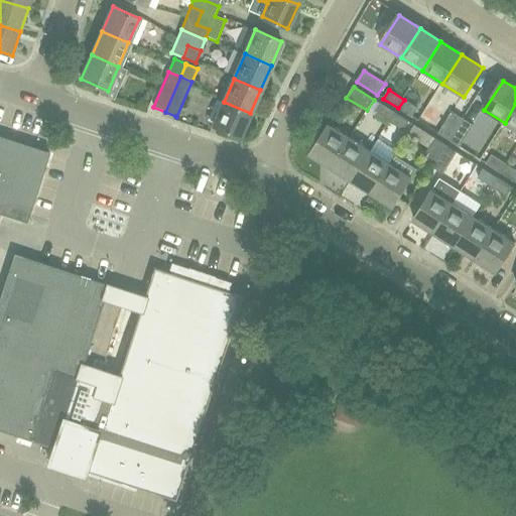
[(412,117),(418,108),(404,100),(398,108),(412,117)]
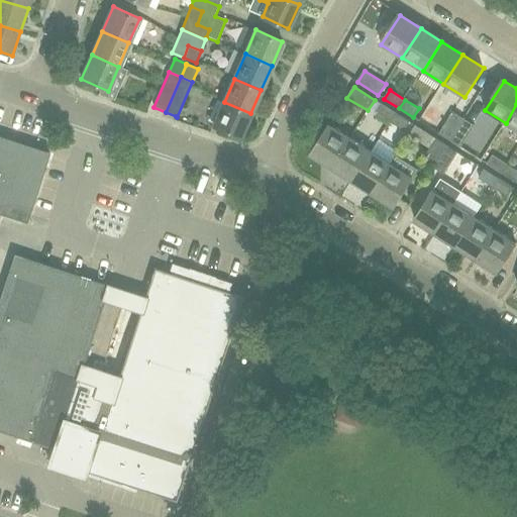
[(250,113),(224,102),(213,126),(239,137),(250,113)]
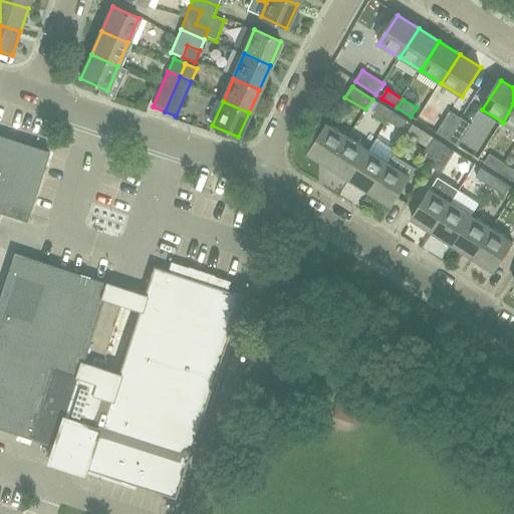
[(372,112),(388,121),(394,112),(378,103),(372,112)]
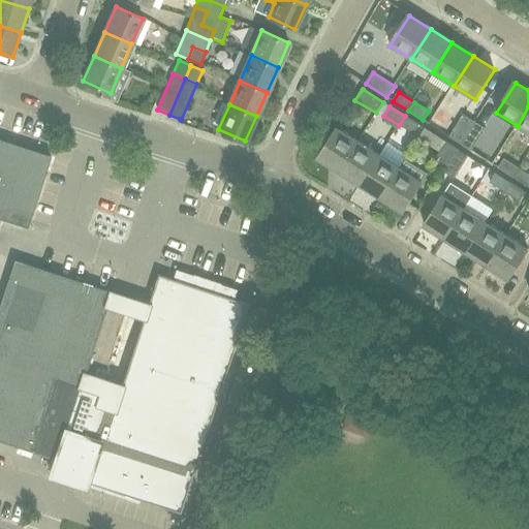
[(528,106),(518,126),(528,133),(528,106)]
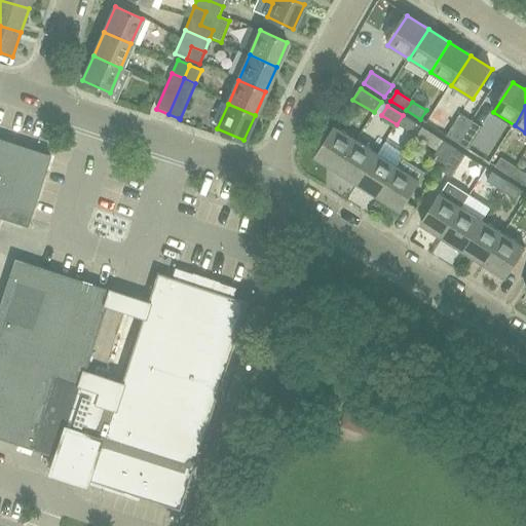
[(461,114),(447,136),(458,143),(472,121),(461,114)]
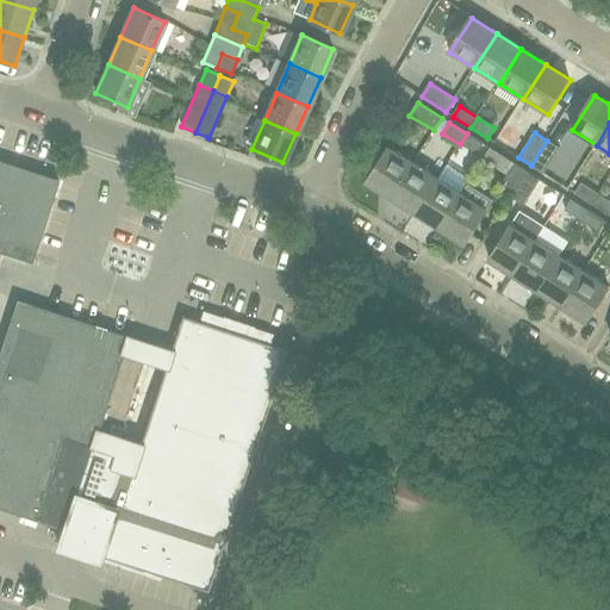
[(477,155),(484,144),(467,134),(460,144),(477,155)]
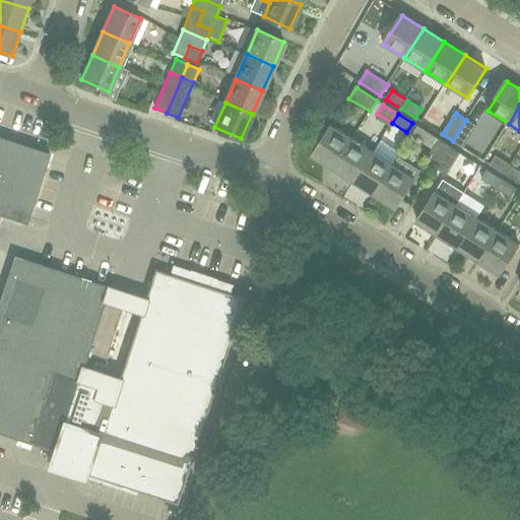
[(477,127),(466,120),(453,141),(464,148),(477,127)]
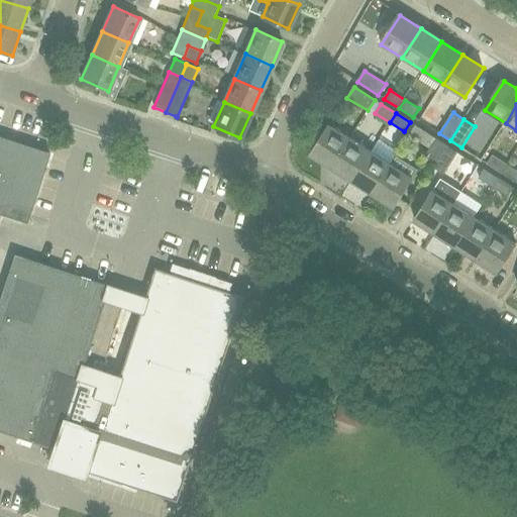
[(332,168),(350,138),(330,125),(311,154),(332,168)]
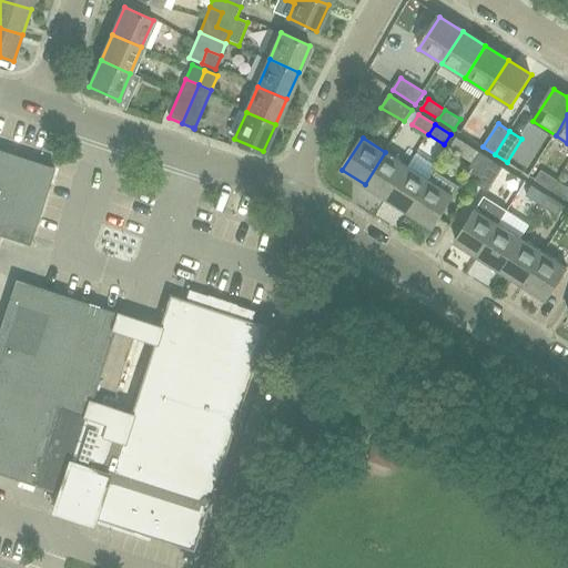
[(476,184),(492,161),(458,140),(452,152),(472,165),(464,176),(476,184)]
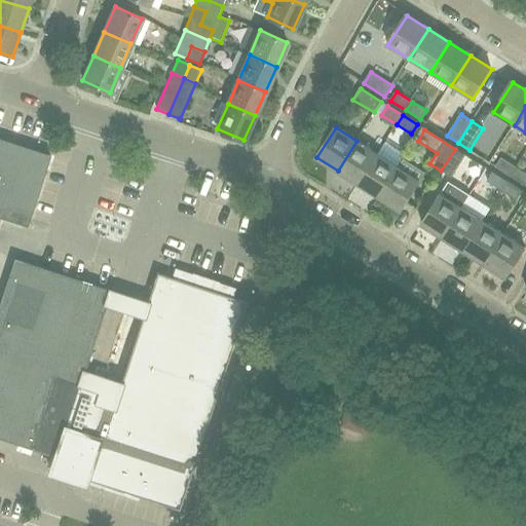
[(0,219),(26,228),(51,155),(0,139),(0,219)]
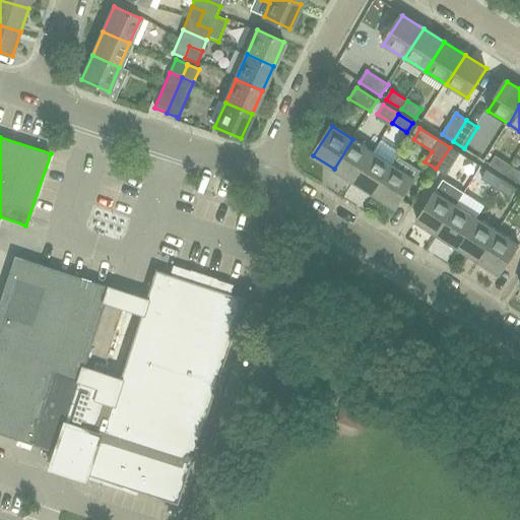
[(374,152),(352,139),(334,169),(354,182),(374,152)]
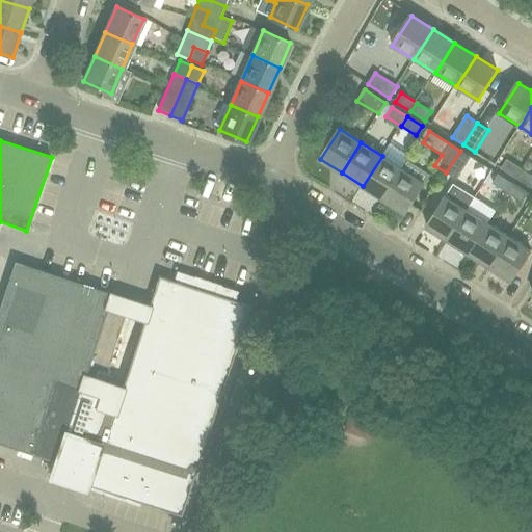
[(472,157),(460,151),(446,173),(457,180),(472,157)]
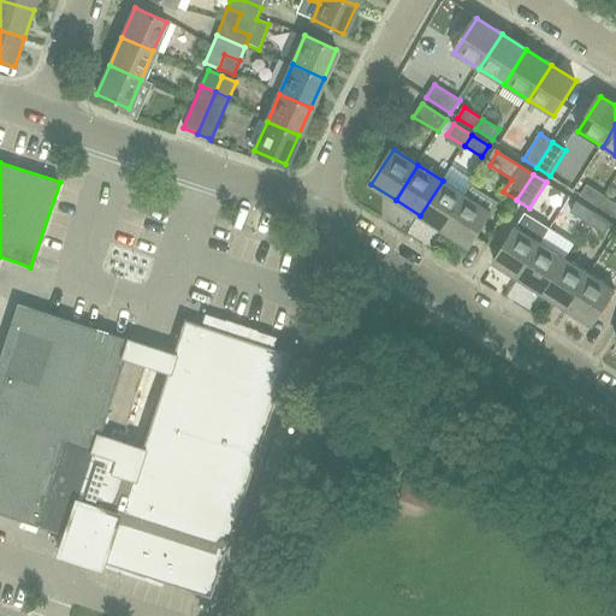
[(467,196),(443,181),(420,215),(445,231),(467,196)]
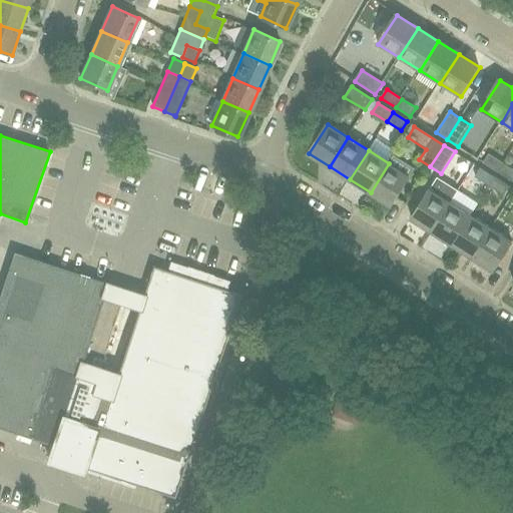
[(484,163),(498,172),(504,164),(489,154),(484,163)]
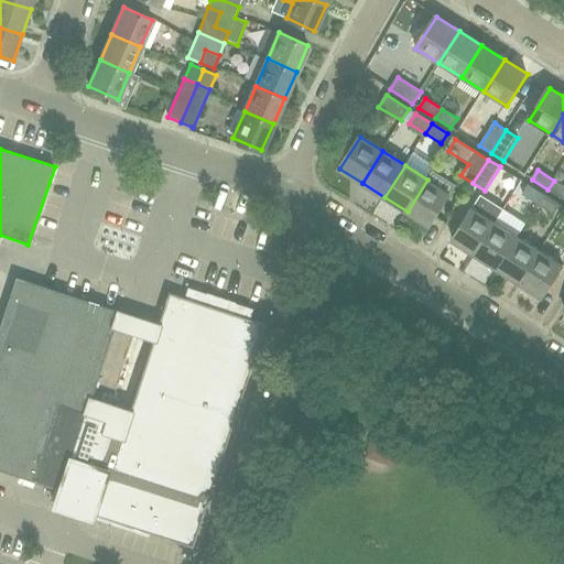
[(427,180),(408,212),(430,226),(455,185),(433,172),(427,180)]
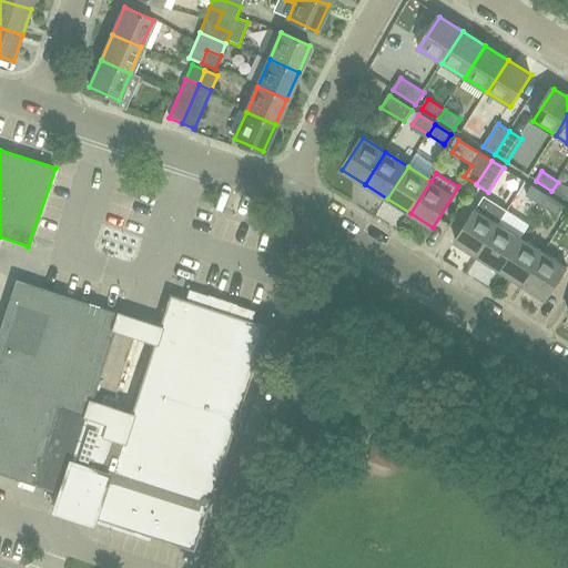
[(551,191),(567,201),(567,200),(567,188),(558,182),(551,191)]
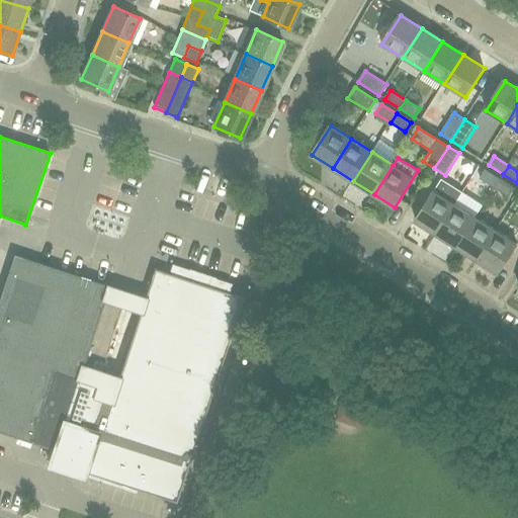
[(480,179),(495,188),(500,180),(485,170),(480,179)]
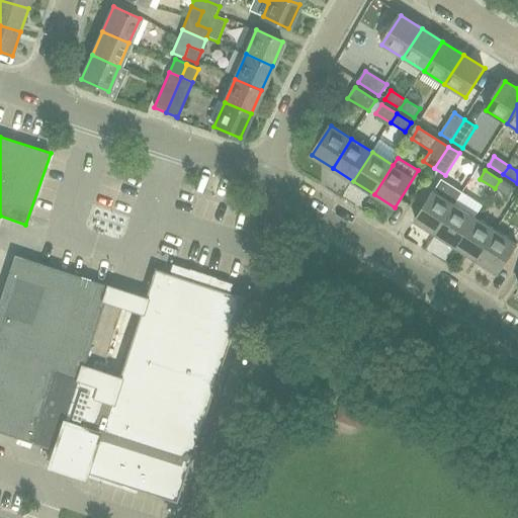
[(415,221),(436,234),(454,205),(462,192),(442,179),(415,221)]
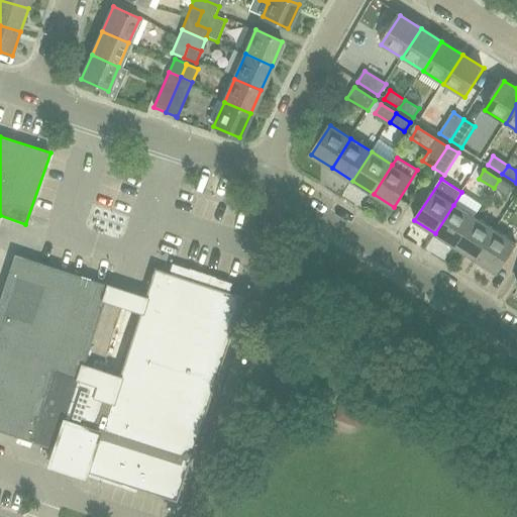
[(508,197),(513,188),(499,180),(494,188),(508,197)]
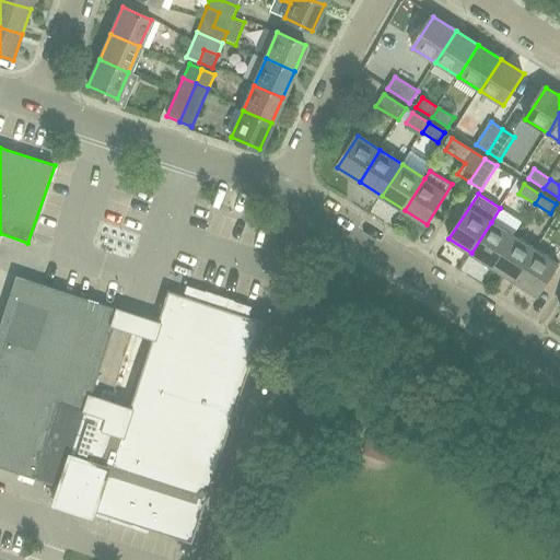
[(471,253),(494,267),(514,236),(491,222),(471,253)]
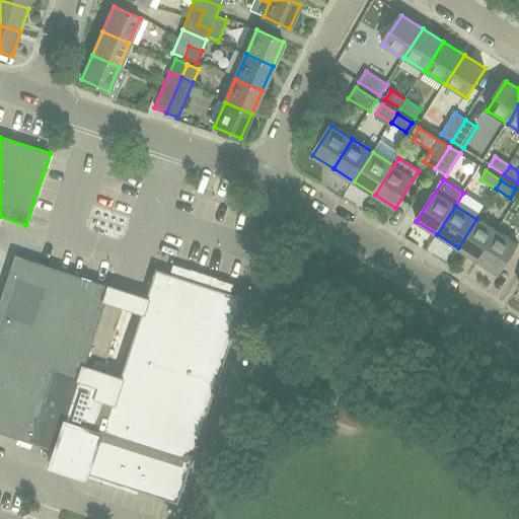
[(476,219),(458,247),(478,261),(498,232),(476,219)]
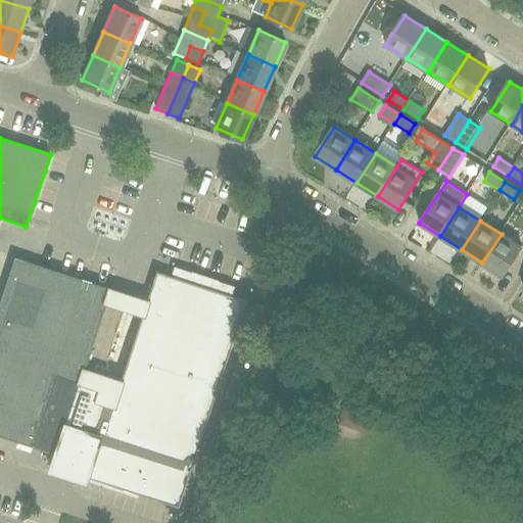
[(522,246),(502,234),(482,263),(504,276),(522,246)]
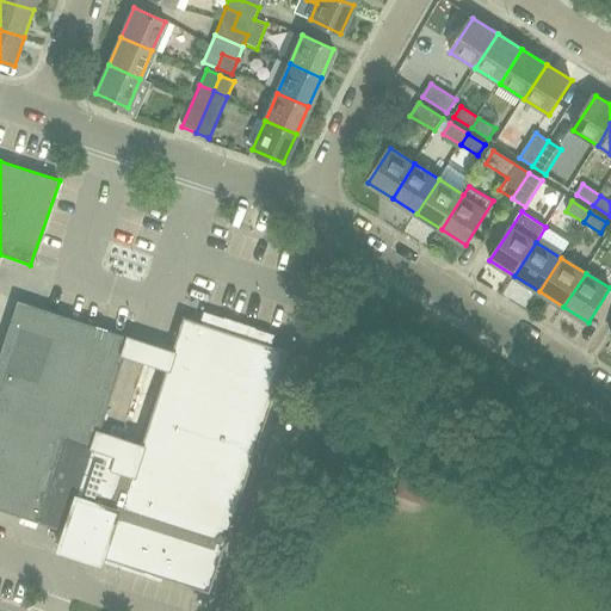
[(128,338),(17,301),(0,351),(0,508),(63,530),(59,543),(60,543),(57,548),(98,561),(99,556),(208,592),(287,351),(181,316),(130,474),(111,468),(115,454),(92,446),(128,338)]
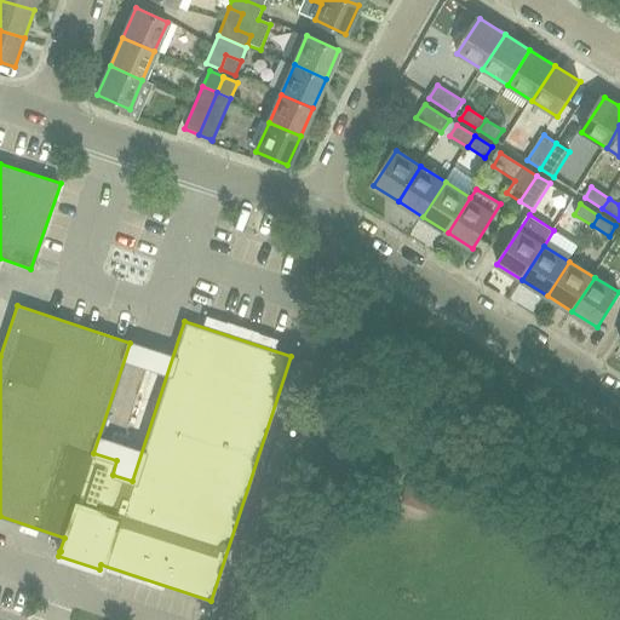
[(443,469),(415,460),(401,504),(430,512),(443,469)]
